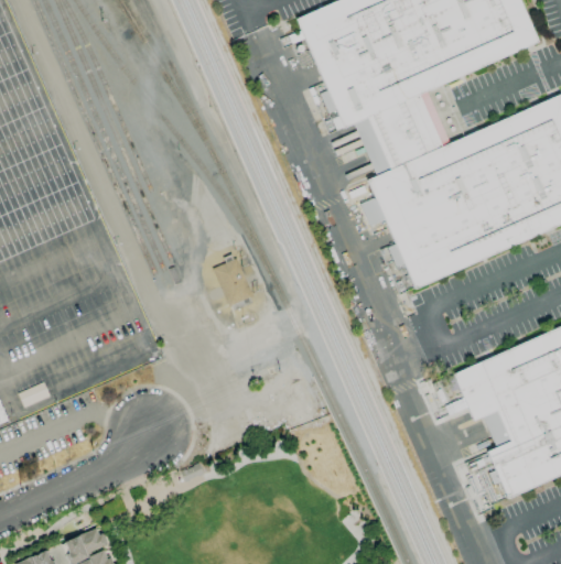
[(560,97),(448,140),(428,87),(537,47),(519,0),(326,0),(297,11),(325,91),(321,93),(328,114),(338,110),(345,128),(356,123),(375,176),(368,179),(375,198),(360,203),(369,227),(386,220),(395,245),(388,247),(396,267),(406,263),(412,283),(560,228),(560,97)]
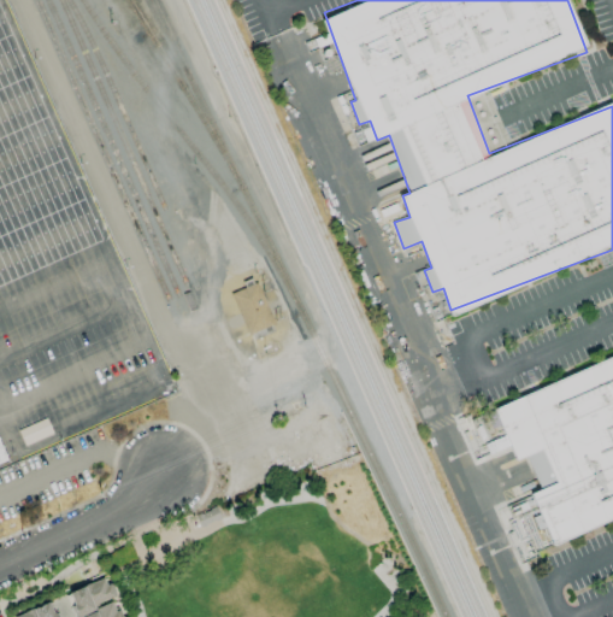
[(251,335),(277,324),(257,277),(246,282),(247,287),(233,294),(251,335)]
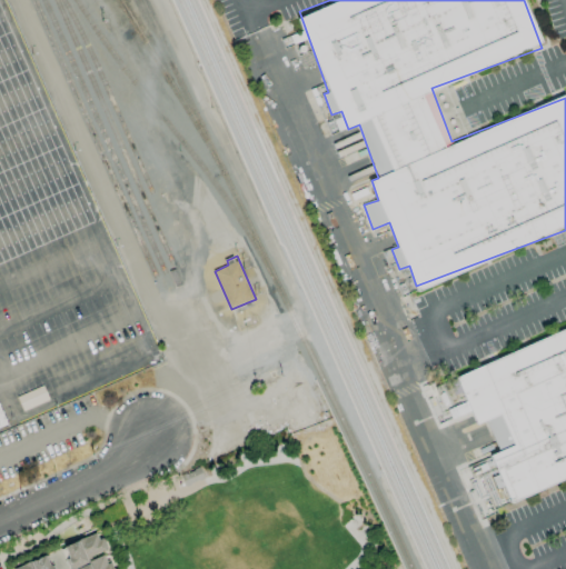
[(565,329),(455,371),(467,402),(450,409),(455,420),(473,413),(477,425),(487,421),(500,453),(470,466),(478,487),(485,485),(488,496),(492,495),(495,503),(565,476),(565,329)]
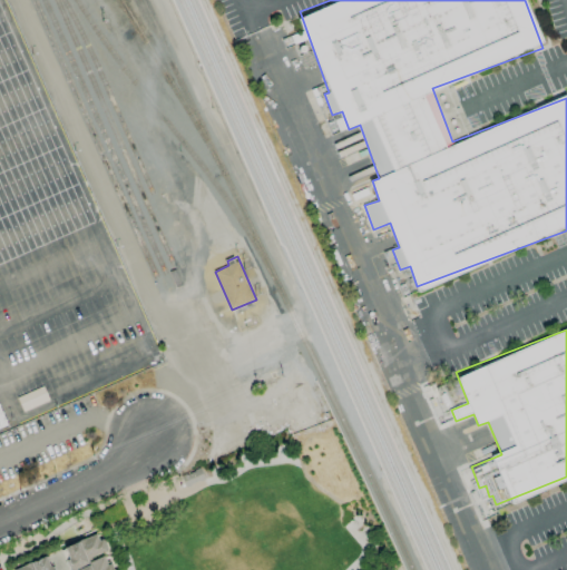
[(19,397),(26,413),(51,402),(45,386),(19,397)]
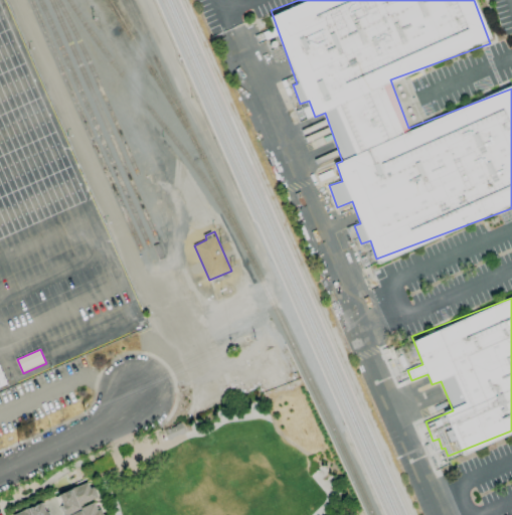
[(0,387),(8,384),(0,364),(0,387)]
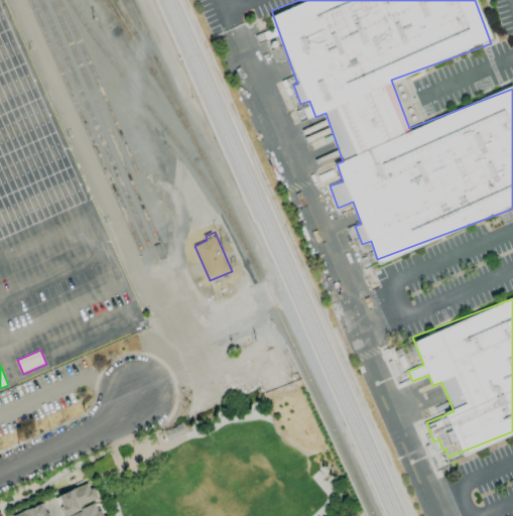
[(57,496),(66,515),(102,515),(96,501),(98,500),(91,483),(57,496)]
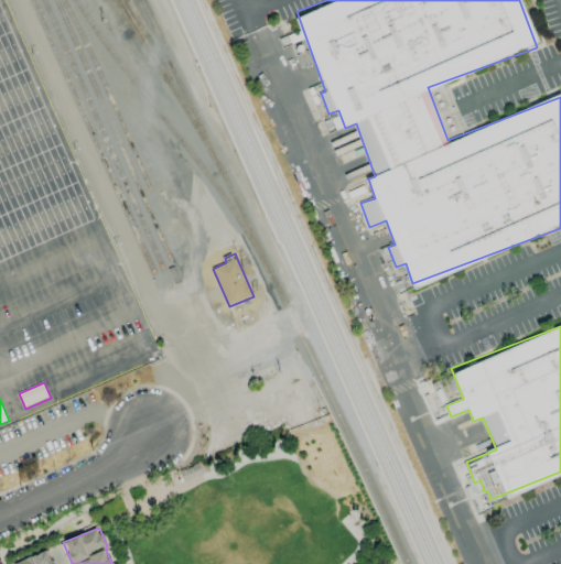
[(55,563),(50,550),(13,563),(55,563)]
